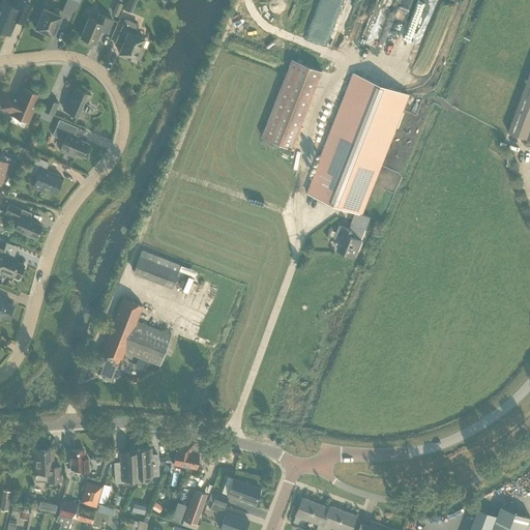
[(5,3),(0,13),(0,30),(9,34),(17,20),(24,23),(31,6),(20,1),(17,8),(5,3)]
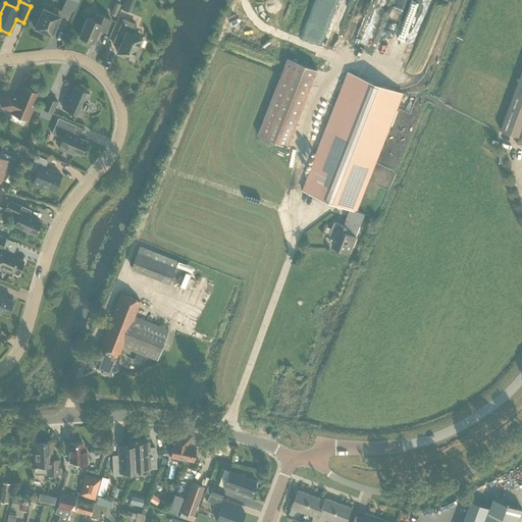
[(115,2),(110,13),(116,16),(120,4),(115,2)]
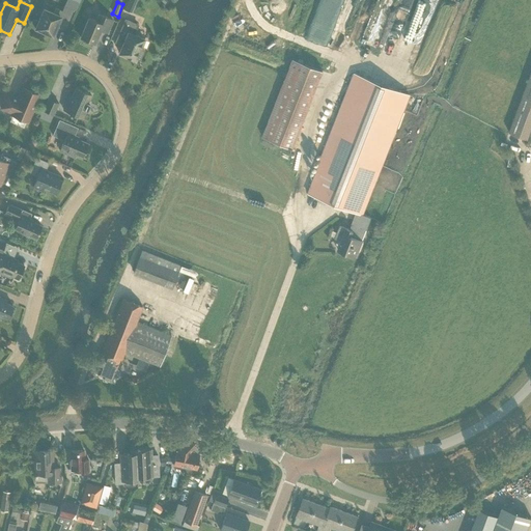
[(128,2),(124,10),(133,14),(136,5),(128,2)]
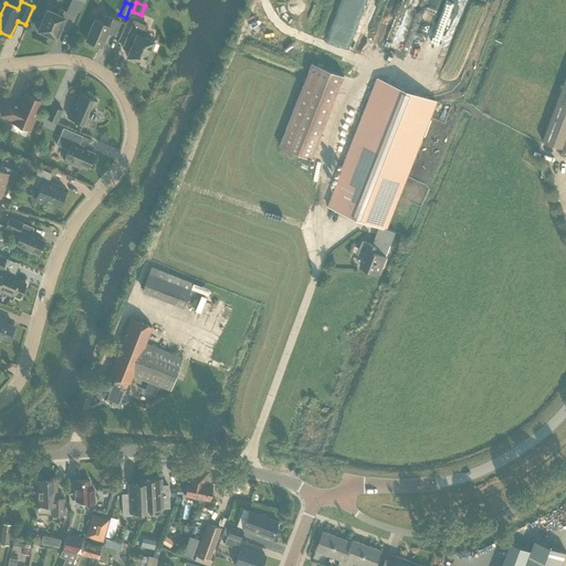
[(48,34),(55,38),(60,29),(70,32),(79,10),(69,6),(66,11),(60,8),(56,14),(48,10),(39,30),(40,31),(39,33),(41,35),(44,37),(46,37),(48,34)]
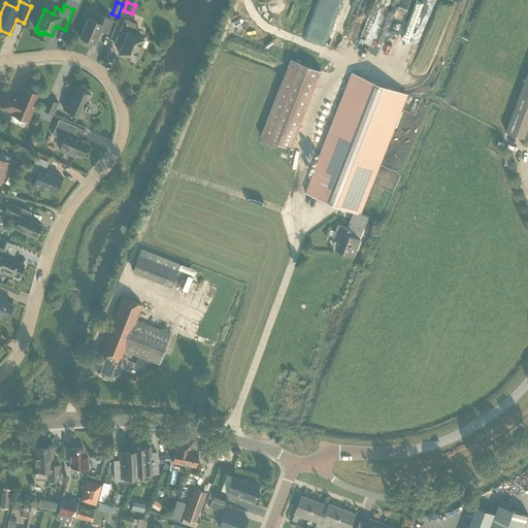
[(88,18),(80,36),(94,42),(100,29),(107,32),(112,20),(99,13),(96,21),(88,18)]
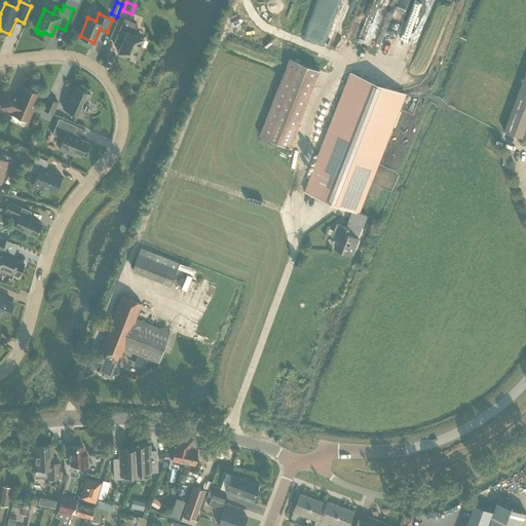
[(118,52),(135,60),(135,58),(139,59),(143,49),(139,48),(143,38),(133,34),(137,25),(124,20),(114,43),(120,46),(118,52)]
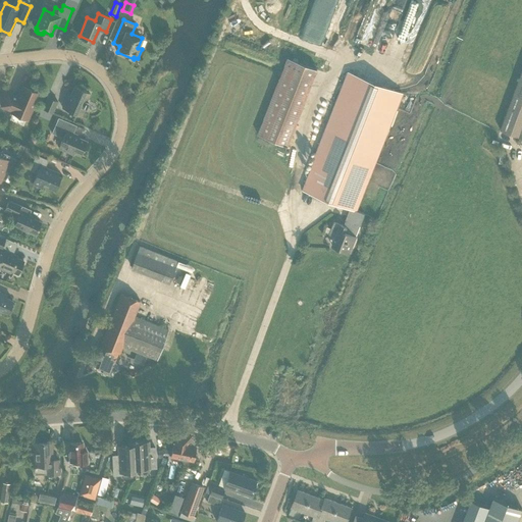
[(289,58),(258,135),(286,146),(317,70),(289,58)]
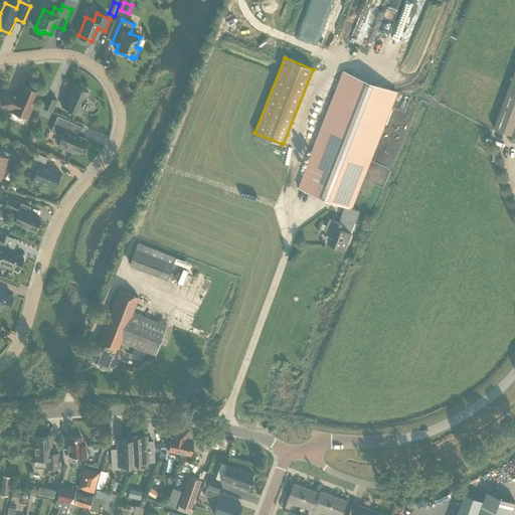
[(514,69),(493,129),(514,136),(514,69)]
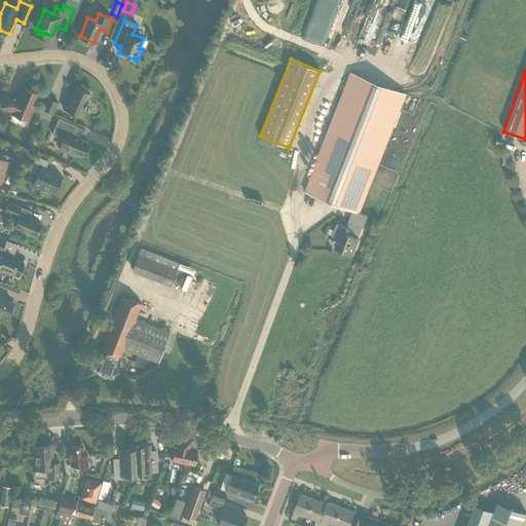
[(338,238),(334,248),(352,255),(360,238),(357,237),(361,227),(364,228),(368,216),(359,213),(405,95),(351,73),(305,192),(352,211),(348,222),(350,223),(348,228),(337,224),(333,235),(338,238)]
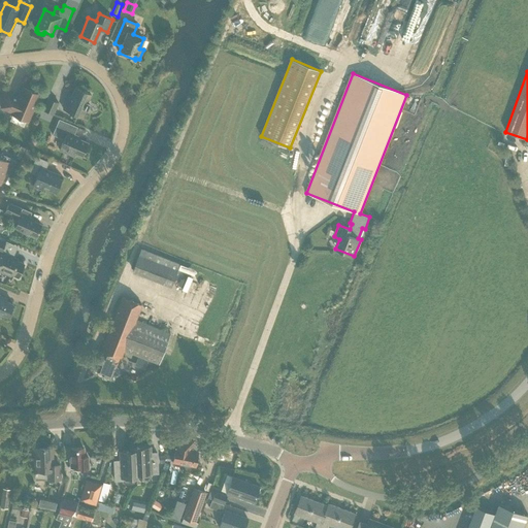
[(18,98),(7,93),(1,107),(11,112),(11,113),(28,121),(39,95),(23,87),(18,98)]
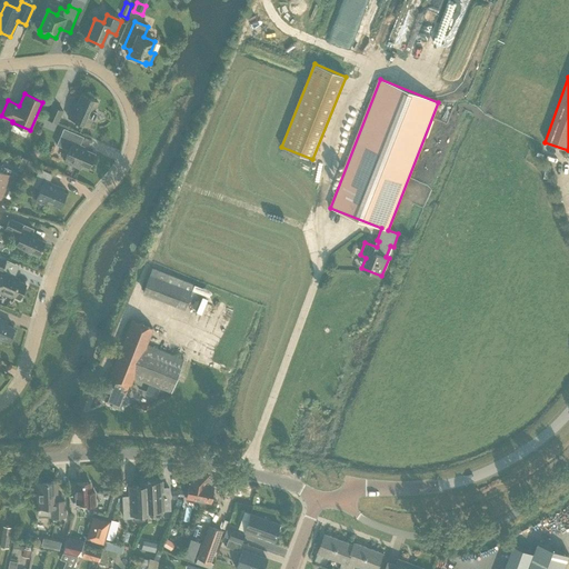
[(77,103),(75,102),(68,117),(89,127),(93,118),(97,111),(93,110),(98,101),(81,95),(77,103)]
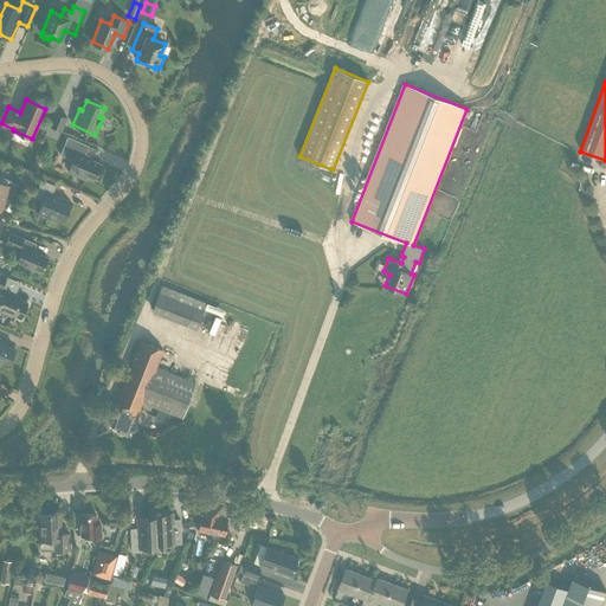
[(50,126),(62,131),(68,117),(56,113),(50,126)]
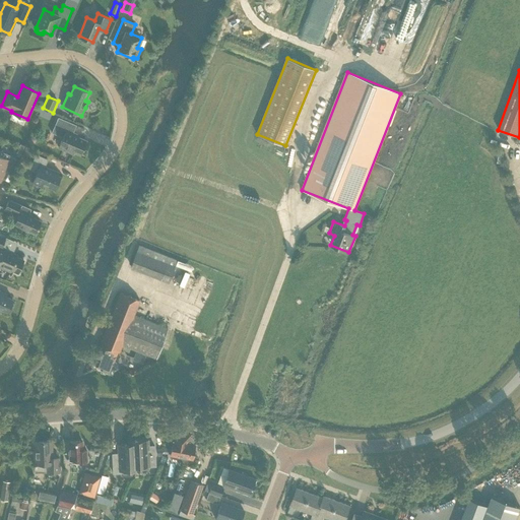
[(43,110),(40,115),(49,119),(51,114),(43,110)]
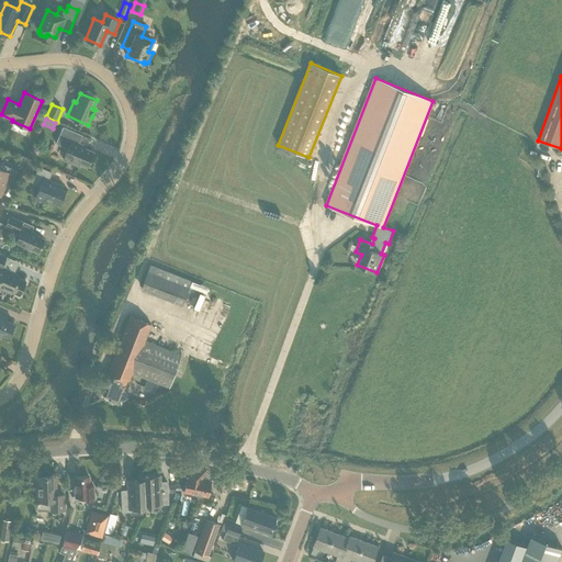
[(82,135),(63,126),(56,143),(68,148),(64,159),(79,166),(80,164),(87,167),(93,152),(85,148),(86,146),(79,143),(82,135)]
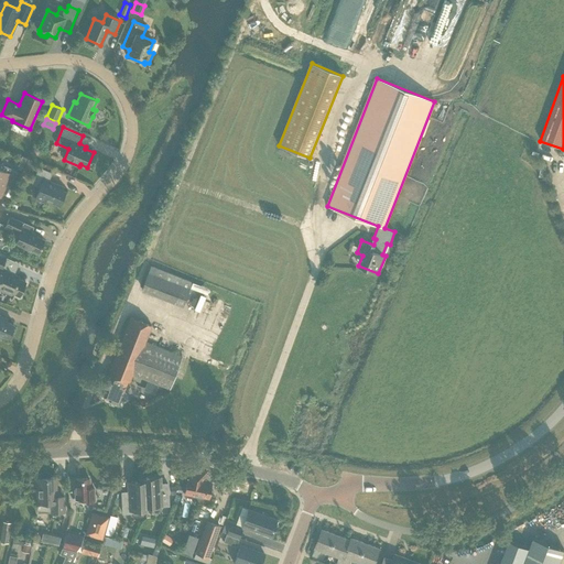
[(20,166),(31,171),(34,163),(23,159),(20,166)]
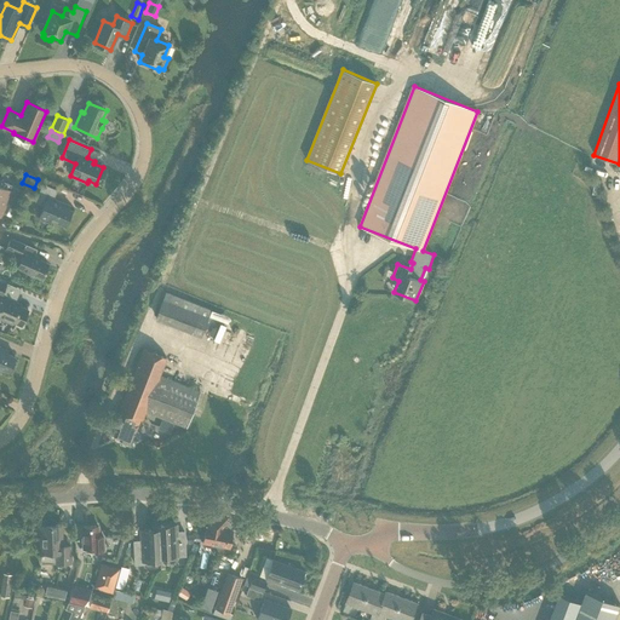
[(0,179),(0,213),(5,202),(12,205),(19,189),(0,179)]
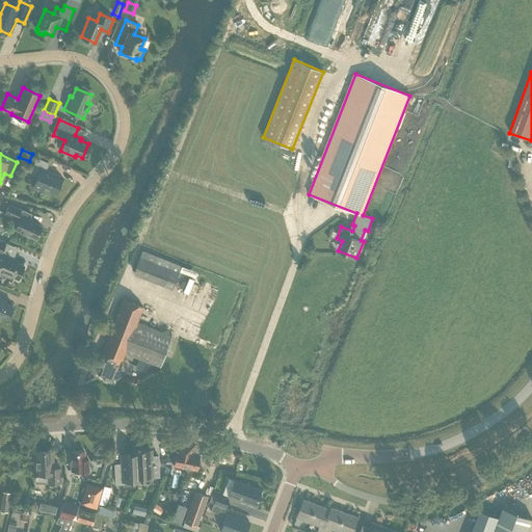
[(46,170),(49,163),(36,158),(30,174),(37,177),(33,186),(42,190),(43,187),(56,193),(61,180),(58,179),(60,177),(46,170)]
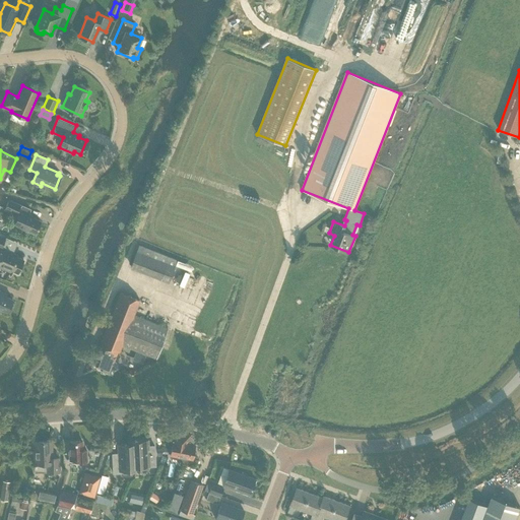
[(20,204),(8,199),(4,208),(16,214),(20,204)]
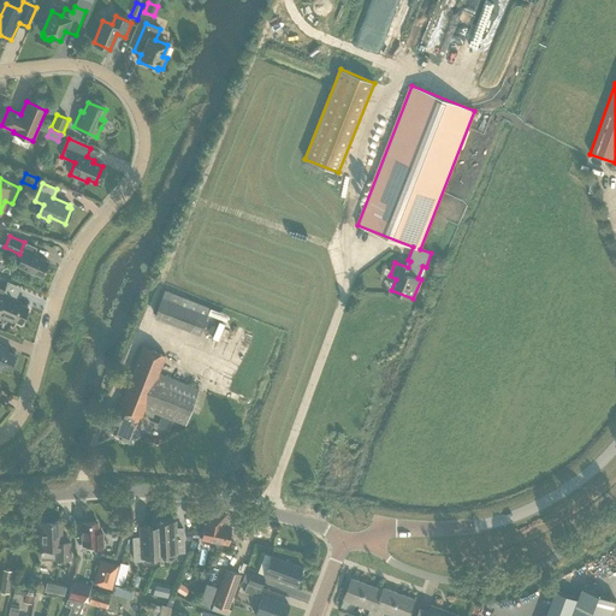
[(33,255),(34,254),(24,249),(17,267),(33,274),(34,272),(41,276),(48,261),(33,255)]
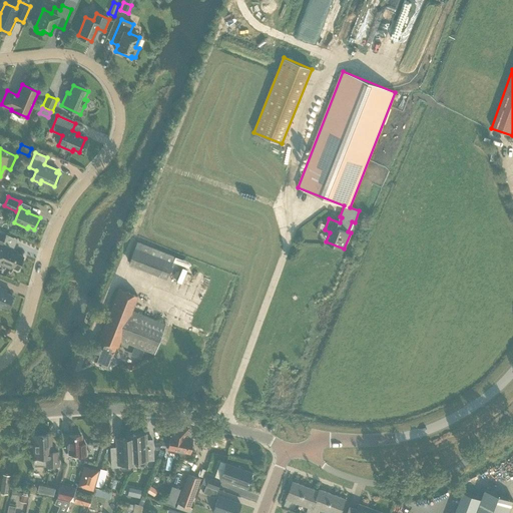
[(175,257),(137,241),(129,262),(167,277),(175,257)]
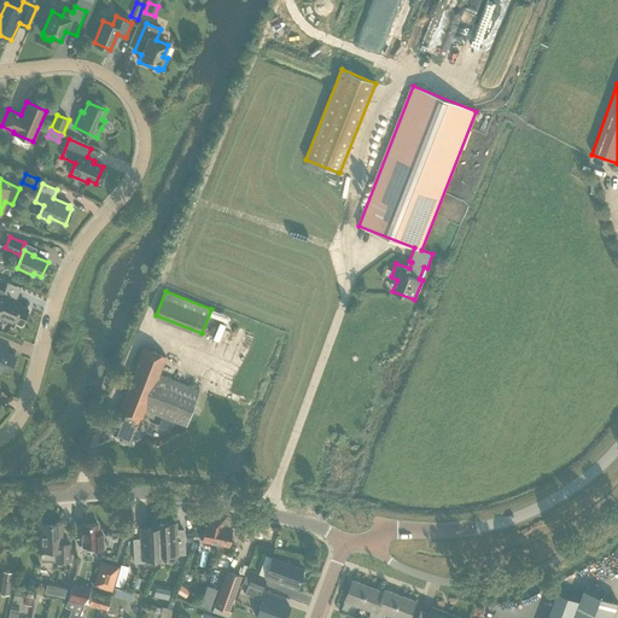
[(19,302),(3,295),(0,299),(0,316),(11,322),(12,320),(22,324),(28,308),(19,304),(19,302)]
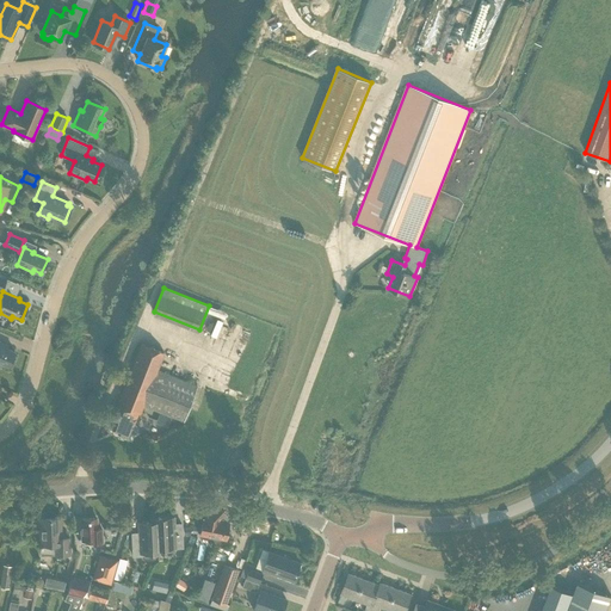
[(0,362),(8,366),(14,351),(7,349),(8,345),(0,341),(0,362)]
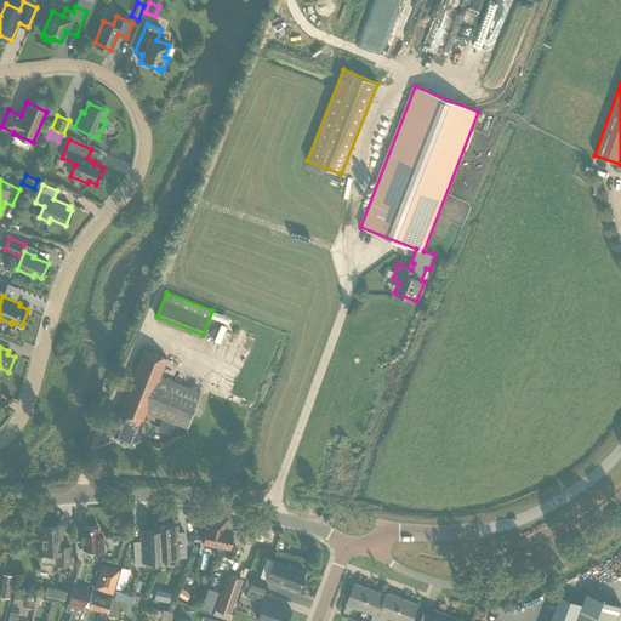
[(117,416),(112,426),(118,428),(114,437),(121,439),(123,442),(127,444),(130,443),(131,443),(132,439),(136,440),(138,439),(140,436),(138,433),(136,432),(141,419),(143,420),(146,412),(187,428),(201,392),(160,376),(167,358),(144,349),(118,416),(117,416)]
